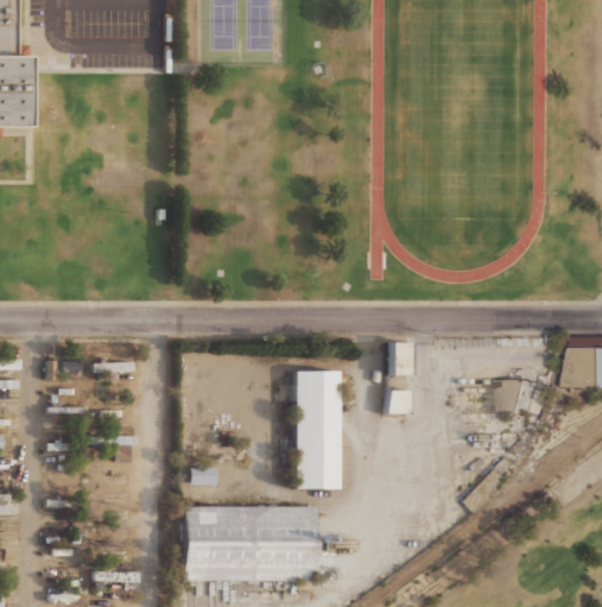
[(0,0),(21,0),(21,46),(32,46),(32,128),(6,128),(6,139),(0,139),(0,0)]
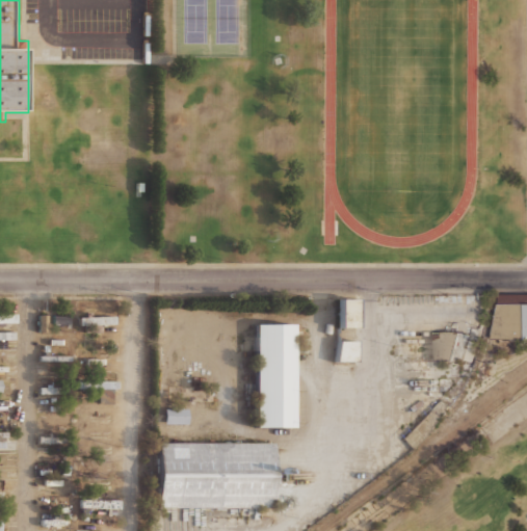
[(526,340),(498,340),(505,304),(505,294),(526,294),(526,340)]
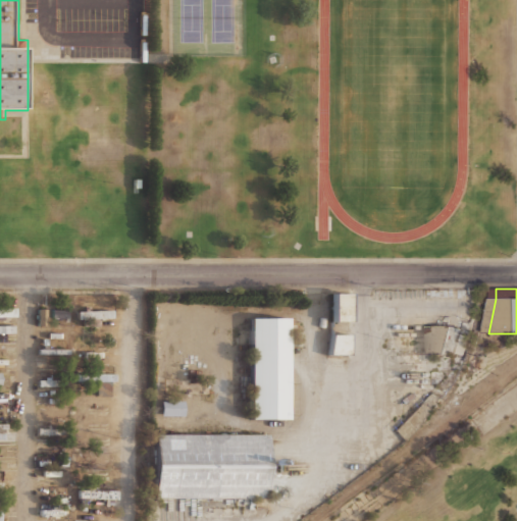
[(354,322),(337,322),(337,294),(354,294),(354,322)]
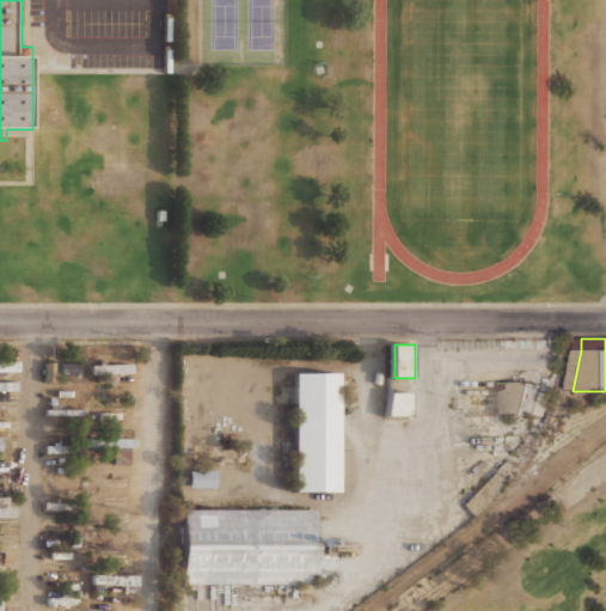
[(0,373),(24,373),(24,361),(1,361),(1,355),(0,355),(0,373)]
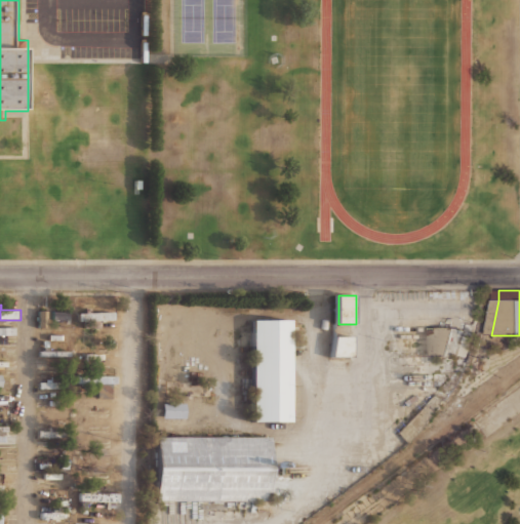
[(51,311),(43,311),(43,327),(52,327),(51,311)]
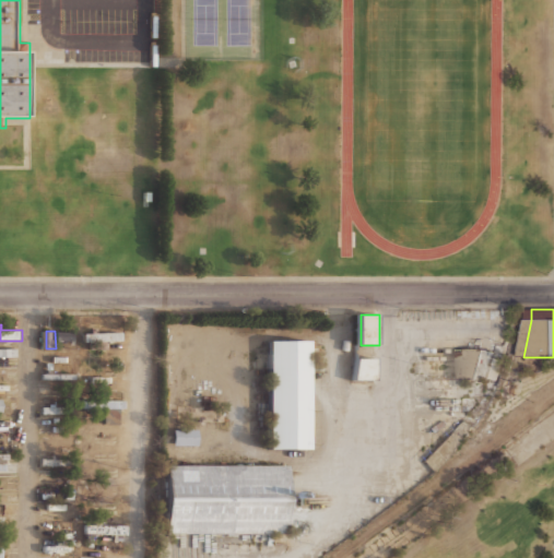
[(60,342),(80,342),(80,332),(60,332),(60,342)]
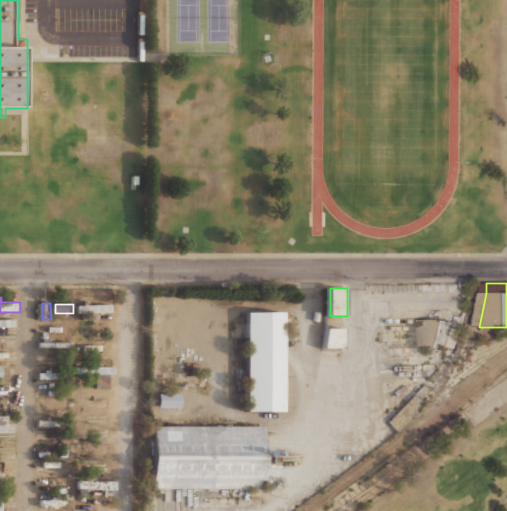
[(115,313),(115,305),(81,305),(81,313),(115,313)]
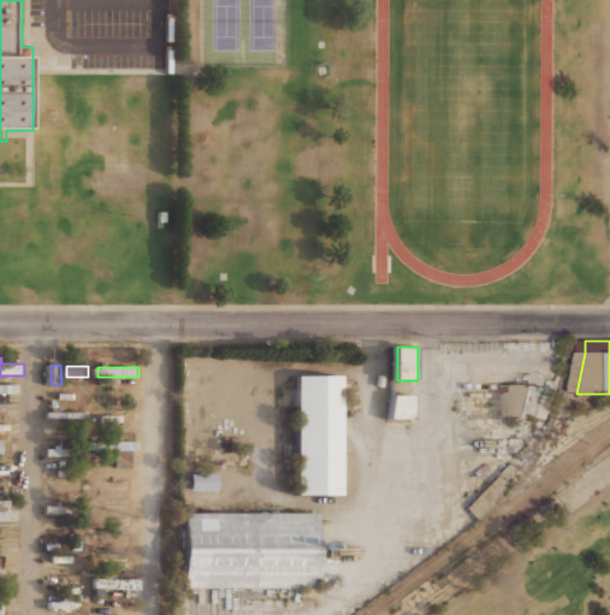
[(345,495),(301,495),(301,377),(345,377),(345,495)]
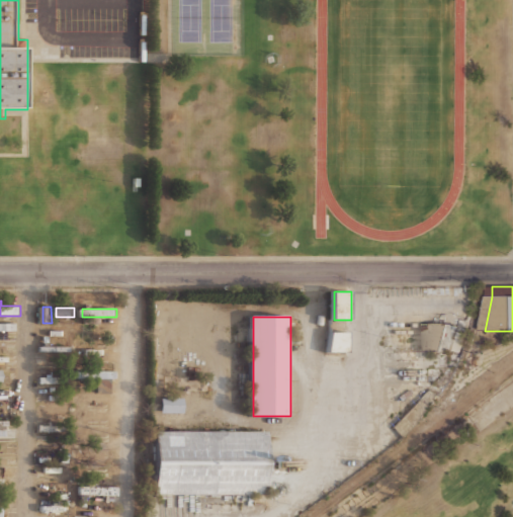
[(427,351),(427,323),(445,323),(453,324),(462,327),(465,319),(475,322),(464,353),(455,351),(427,351)]
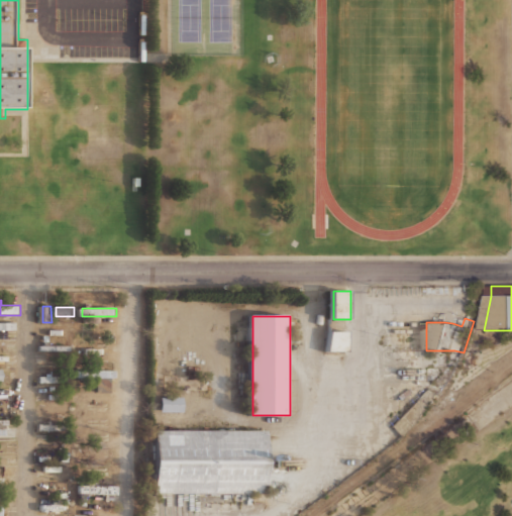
[(19,322),(0,322),(0,331),(19,331),(19,322)]
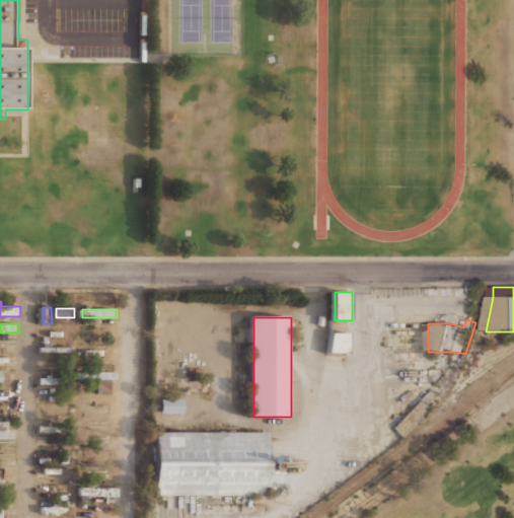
[(335,333),(352,333),(352,354),(332,354),(335,333)]
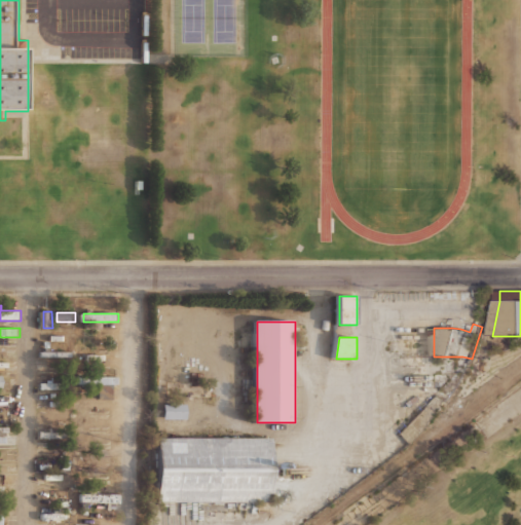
[(166,423),(191,423),(191,404),(166,404),(166,423)]
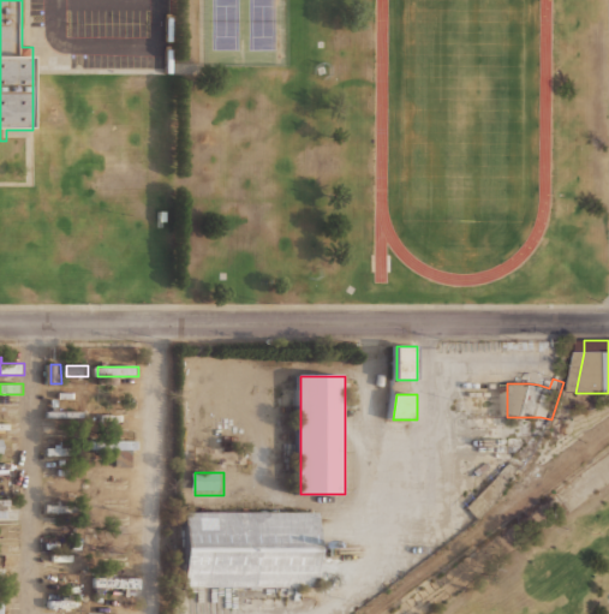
[(0,518),(0,500),(13,500),(13,506),(11,506),(11,518),(0,518)]
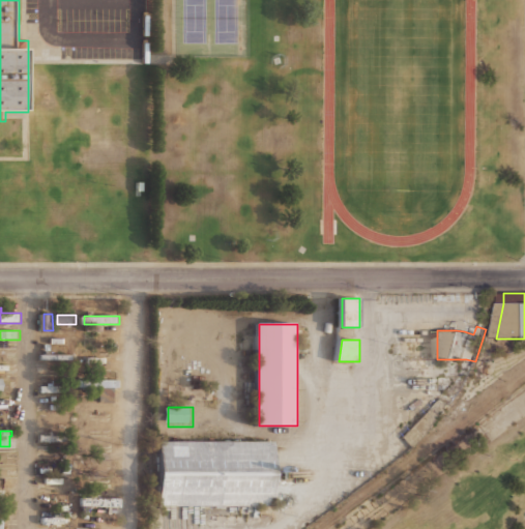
[(276,506),(162,506),(162,442),(276,442),(276,506)]
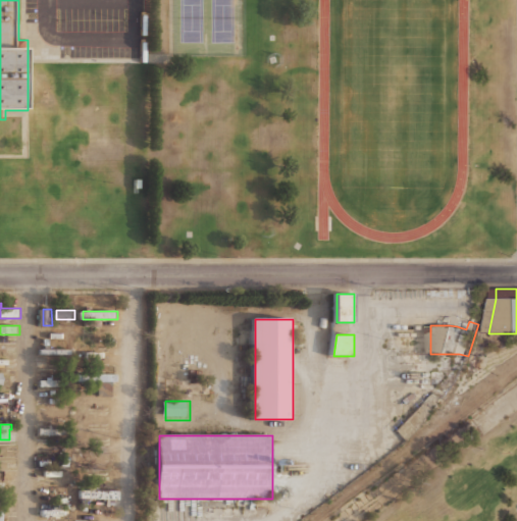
[(122,500),(122,490),(84,489),(84,499),(122,500)]
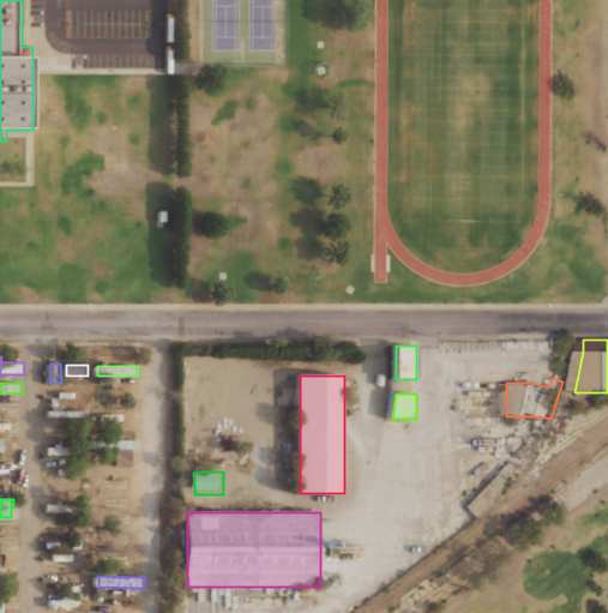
[(53,607),(52,600),(66,600),(66,598),(76,596),(76,600),(78,599),(79,606),(76,605),(76,610),(71,610),(71,606),(53,607)]
